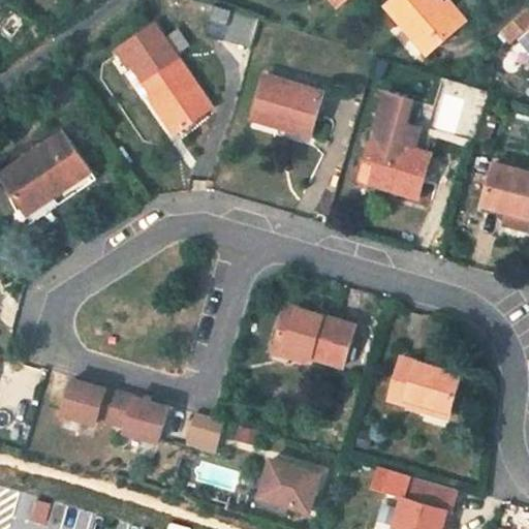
[(396,0),(386,8),(428,56),(461,27),(443,6),(437,0),(396,0)]
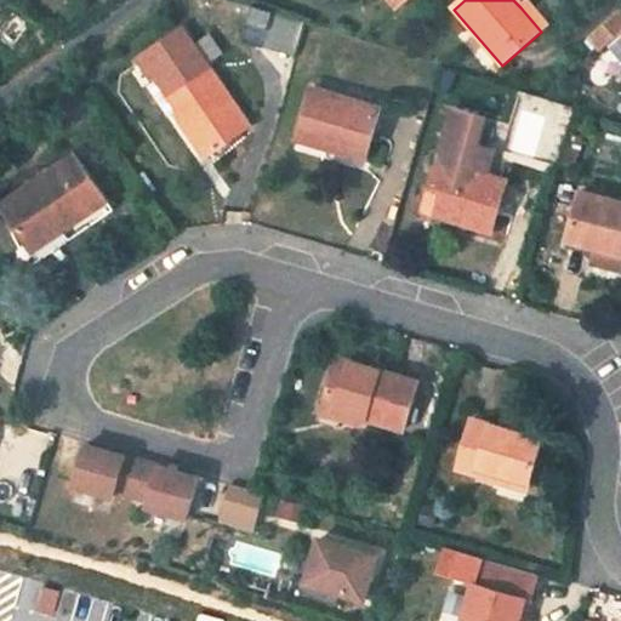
[(520,7),(541,32),(547,27),(525,3),(520,7)]
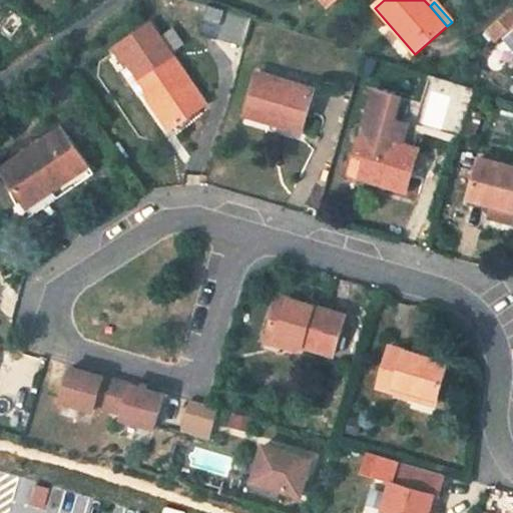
[(253,19),(211,5),(201,34),(244,47),(253,19)]
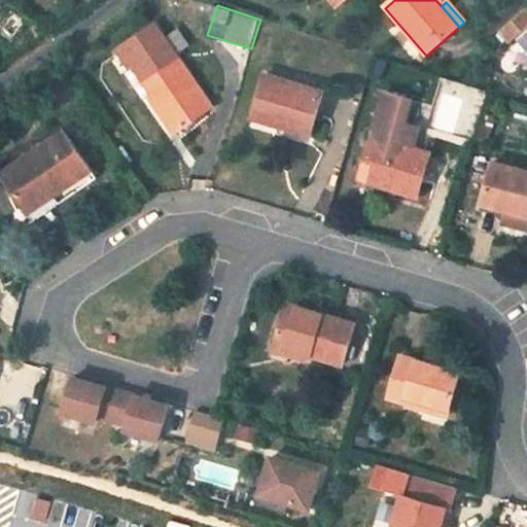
[(526,11),(525,9),(499,32),(510,43),(517,36),(526,48),(526,11)]
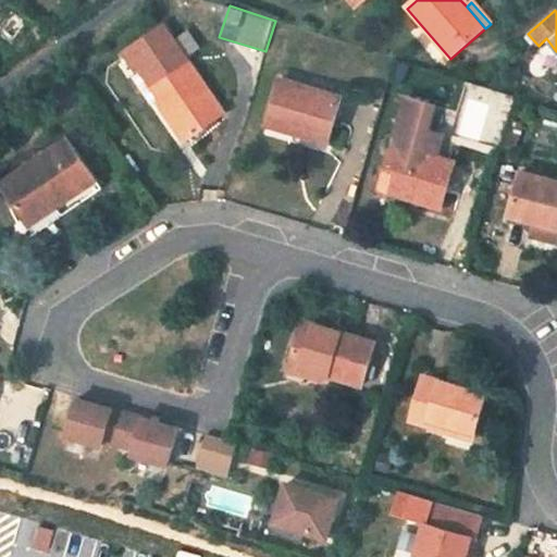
[(132,78),(151,106),(165,97),(169,103),(162,108),(186,141),(225,114),(168,29),(128,56),(140,73),(132,78)]
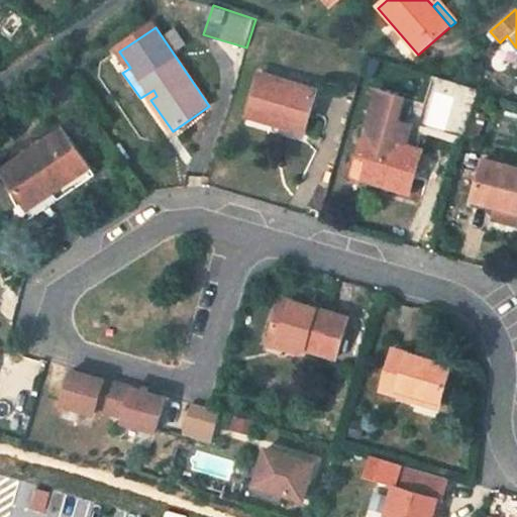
[(267,76),(261,74),(250,106),(248,115),(250,116),(267,120),(274,122),(276,116),(309,126),(319,91),(267,76)]
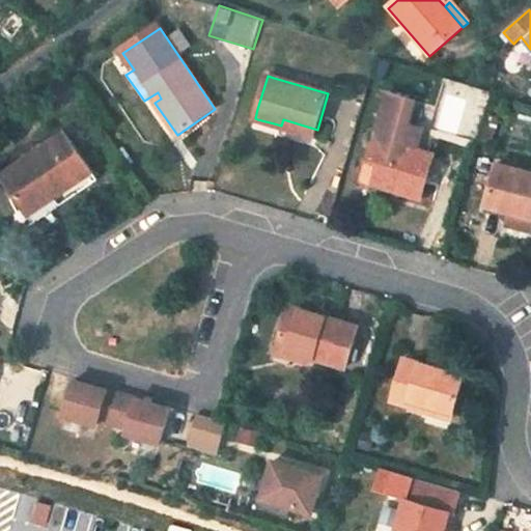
[(388,93),(364,174),(399,185),(397,191),(422,197),(434,155),(416,149),(421,130),(408,126),(414,101),(388,93)]
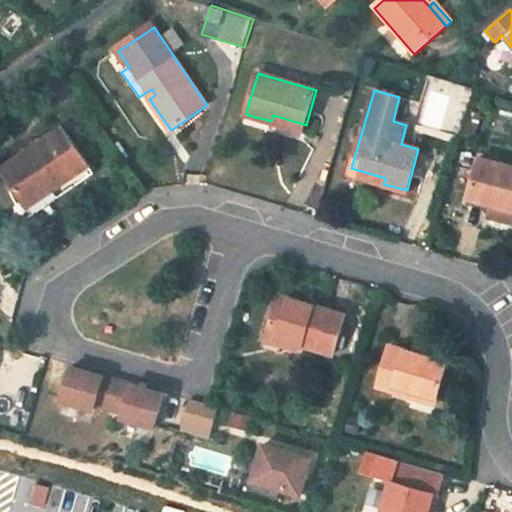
[(469,110),(462,135),(473,138),(480,113),(469,110)]
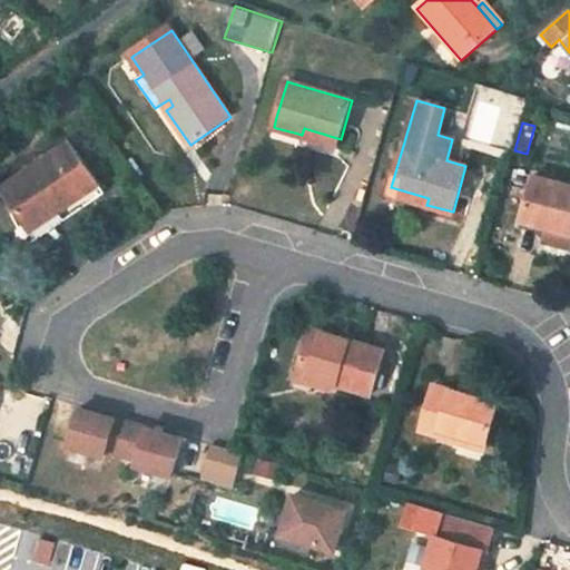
[(304,128),(302,135),(338,146),(341,139),(304,128)]
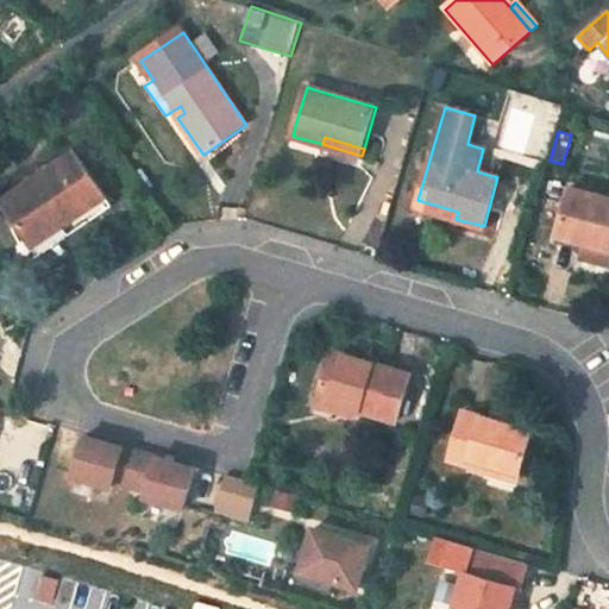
[(4,199),(36,246),(107,196),(76,151),(4,199)]
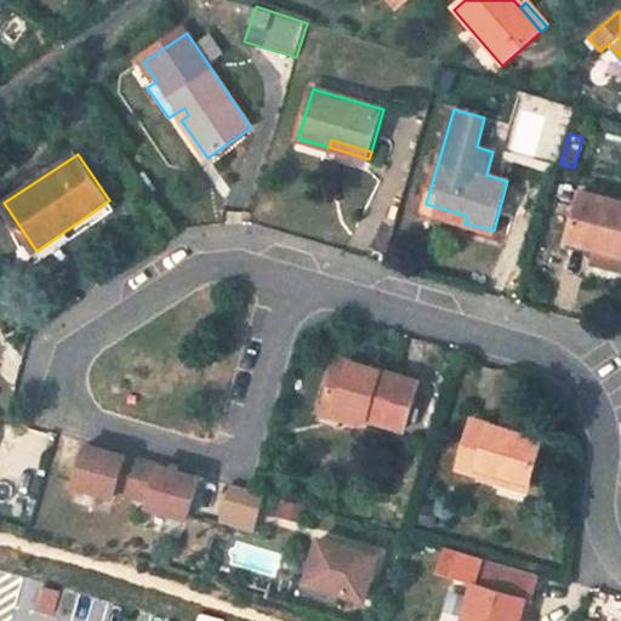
[(620,201),(580,191),(565,240),(591,246),(588,252),(591,254),(588,263),(620,272),(620,201)]
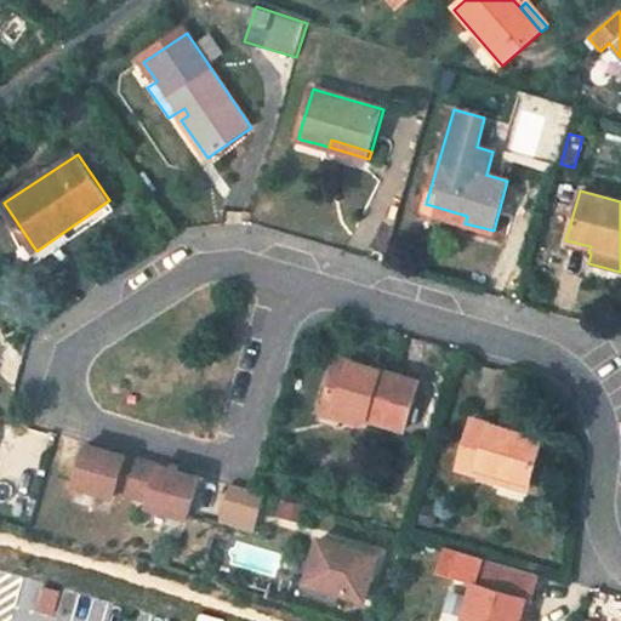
[(109,200),(36,251),(29,256),(34,265),(115,211),(109,200)]
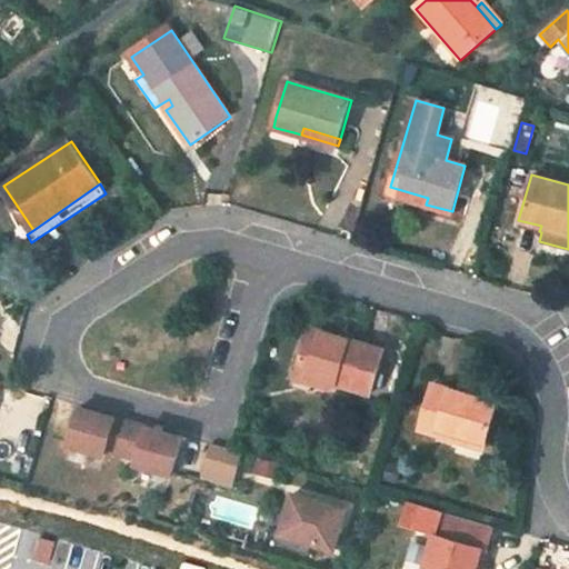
[(428,198),(390,187),(388,195),(426,205),(428,198)]
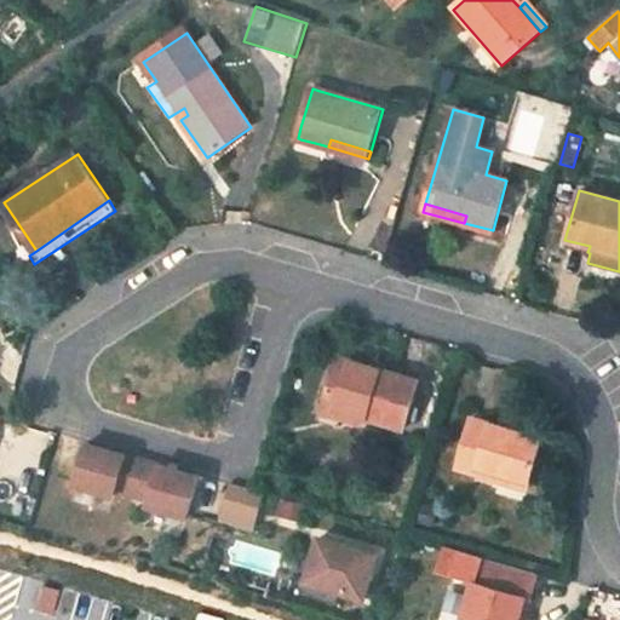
[(590,246),(564,240),(563,246),(587,252),(590,246)]
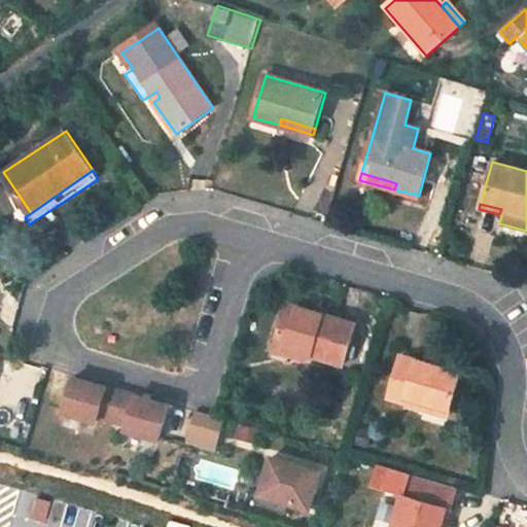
[(287,303),(276,344),(312,355),(345,365),(357,324),(287,303)]
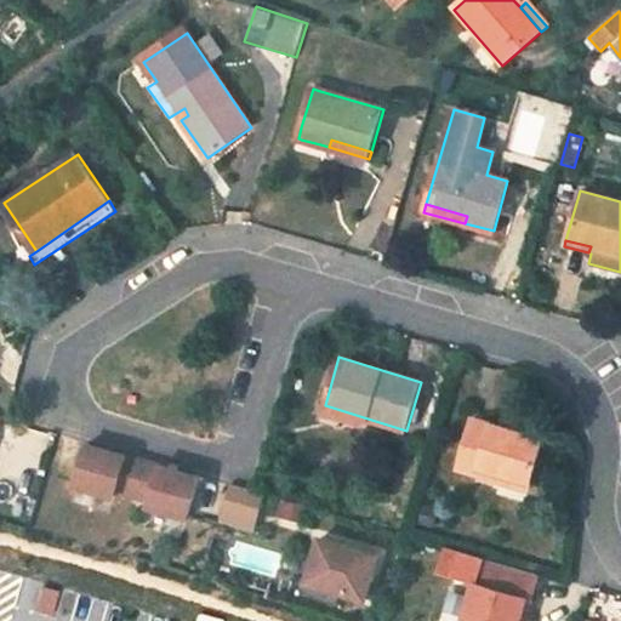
[(368,419),(325,405),(322,414),(365,427),(368,419)]
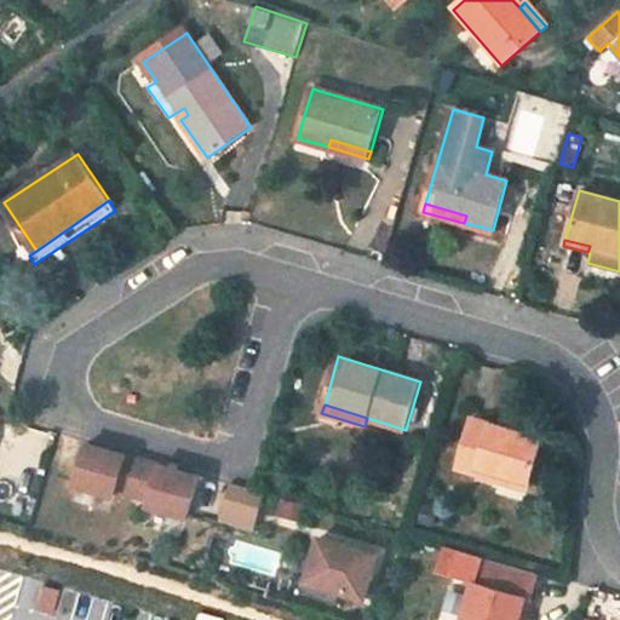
[(459,468),(476,472),(477,465),(530,482),(544,440),(472,419),(459,468)]
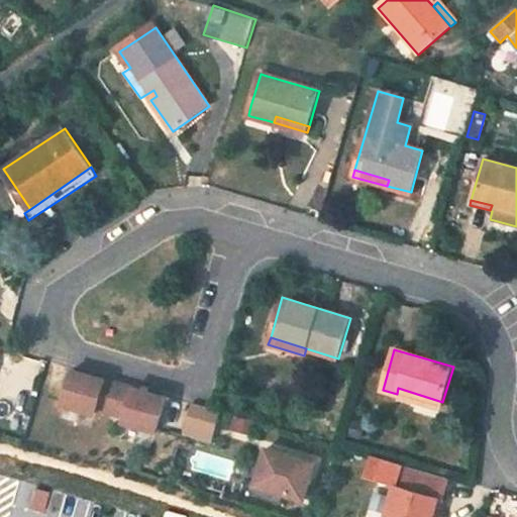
[(72,371),(62,405),(95,414),(96,410),(110,414),(119,385),(72,371)]
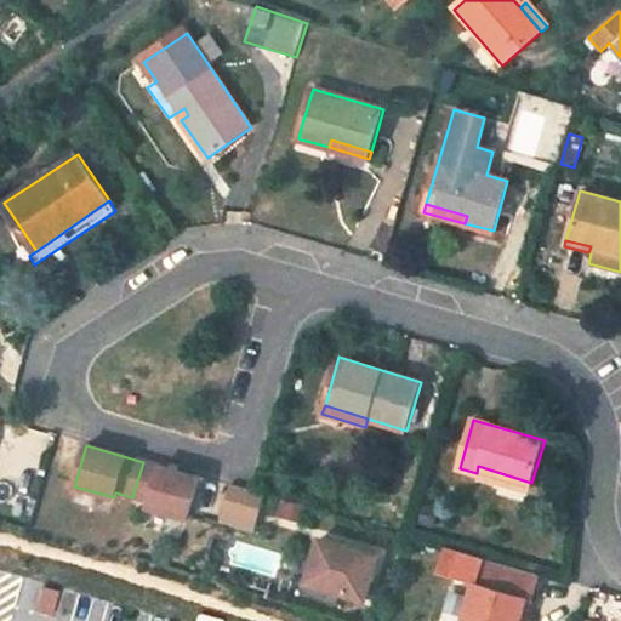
[(143,462),(132,497),(149,502),(147,508),(187,519),(199,479),(143,462)]
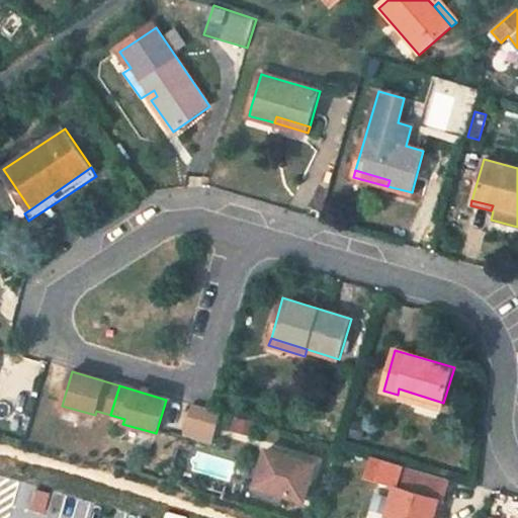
[(399,389),(398,395),(441,409),(443,403),(399,389)]
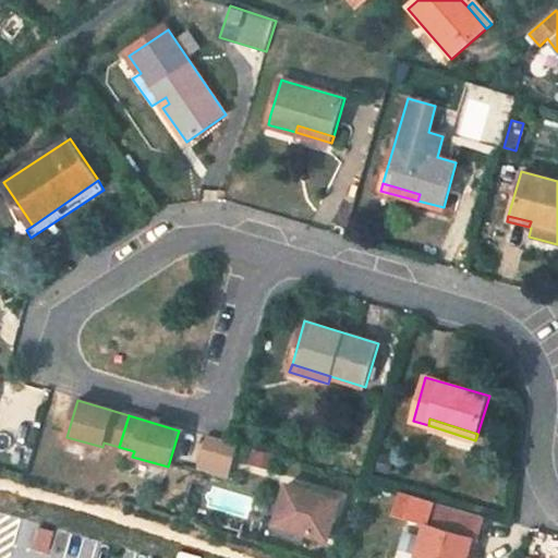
[(206,441),(197,466),(227,476),(234,450),(206,441)]
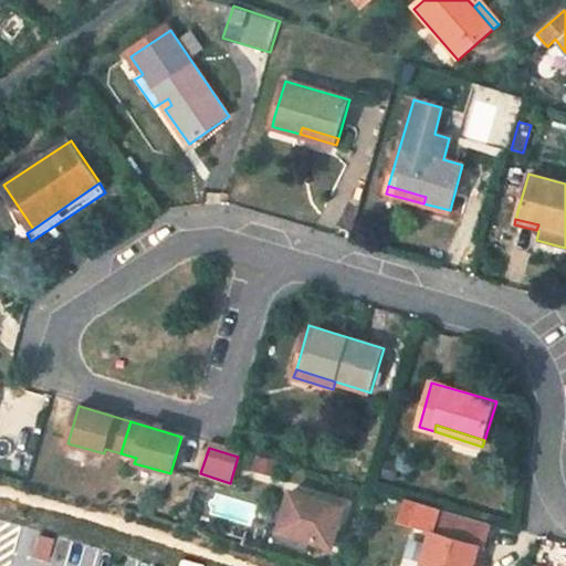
[(257,457),(253,472),(273,478),(278,463),(257,457)]
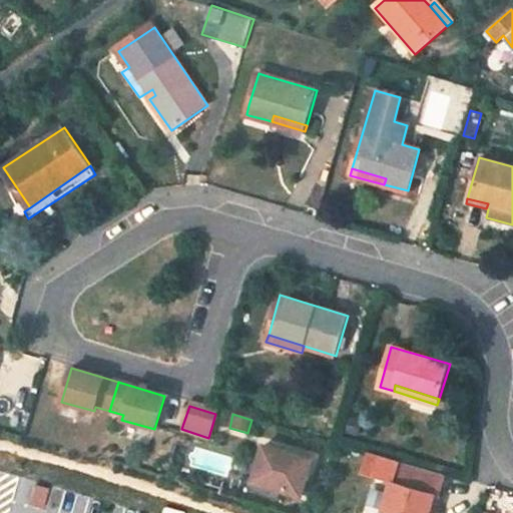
[(265,484),(303,494),(313,460),(265,446),(254,481),(265,484)]
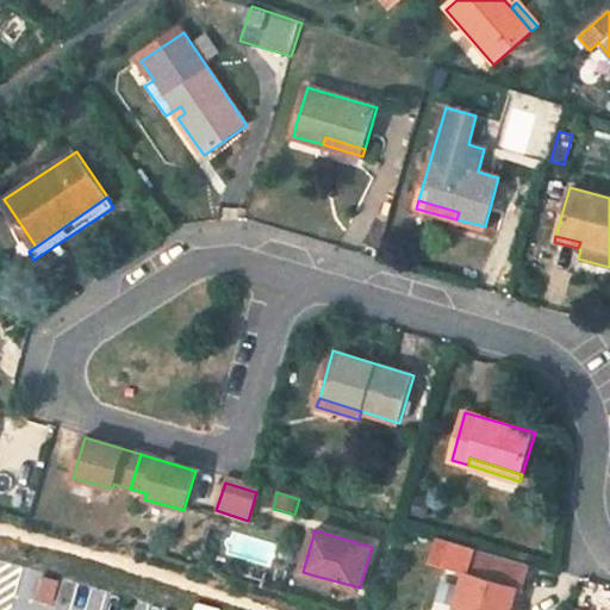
[(456,608),(464,609),(511,609),(517,590),(522,591),(529,566),(439,539),(433,562),(467,572),(456,608)]
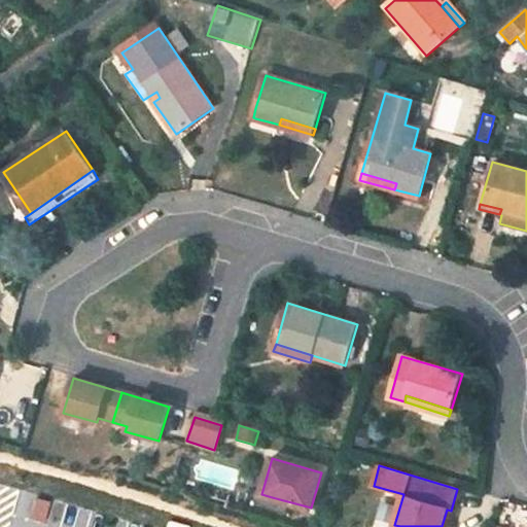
[(34,499),(28,519),(40,523),(45,503),(34,499)]
